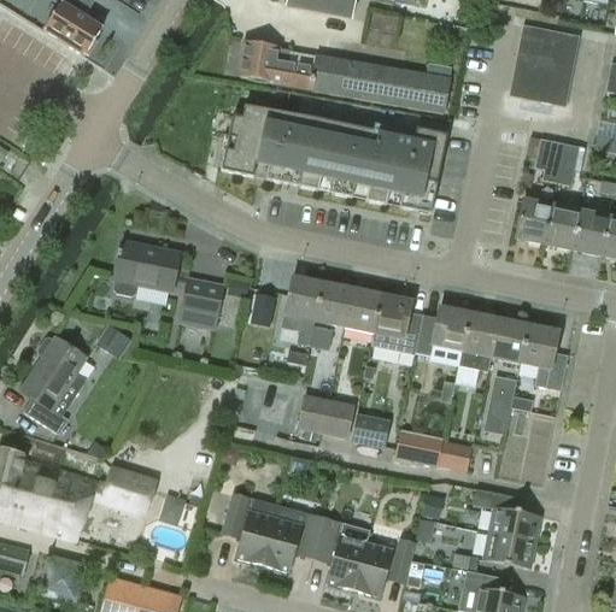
[(84,15),(92,1),(89,0),(57,0),(60,3),(44,29),(84,54),(87,52),(89,54),(98,40),(95,37),(103,27),(84,15)]
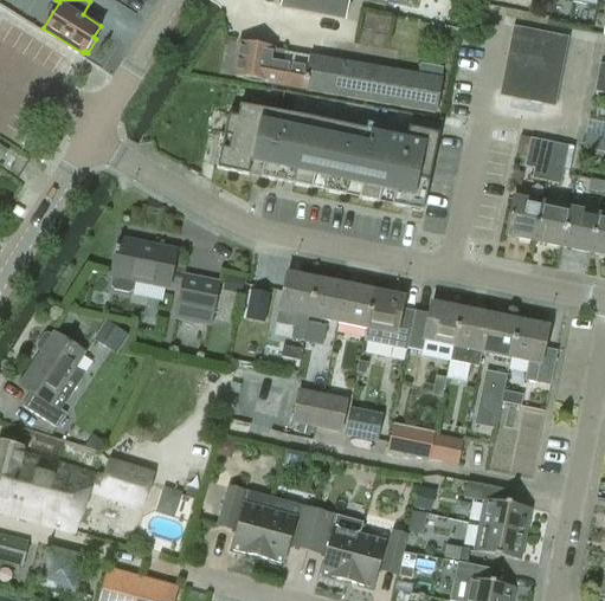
[(282,0),(282,2),(345,17),(348,0),(396,0),(282,0)]
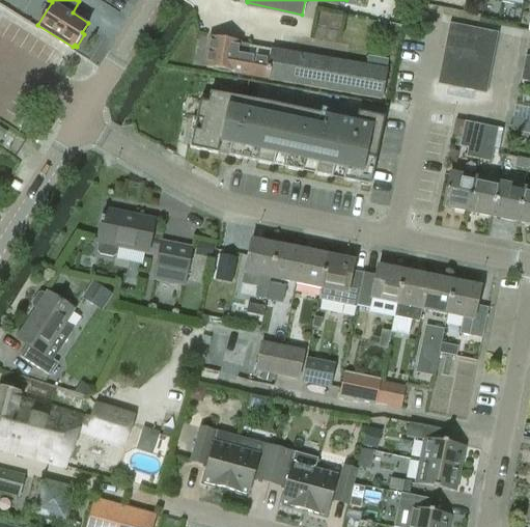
[(449,20),(447,32),(471,36),(474,25),(449,20)]
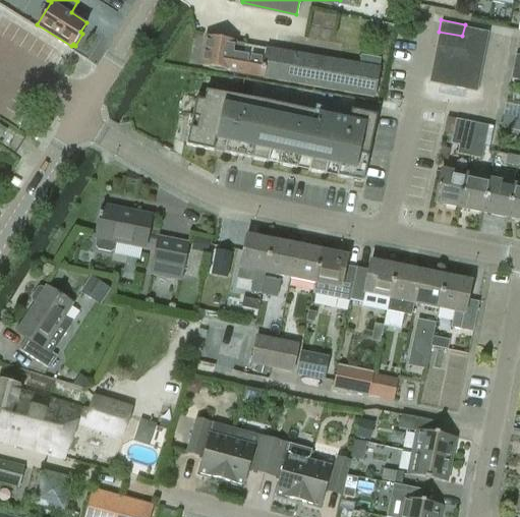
[(465,24),(462,36),(486,41),(488,29),(465,24)]
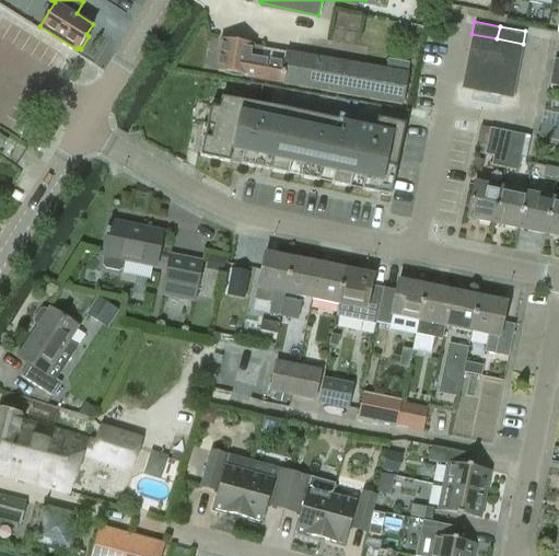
[(469,47),(495,51),(497,38),(472,34),(469,47)]
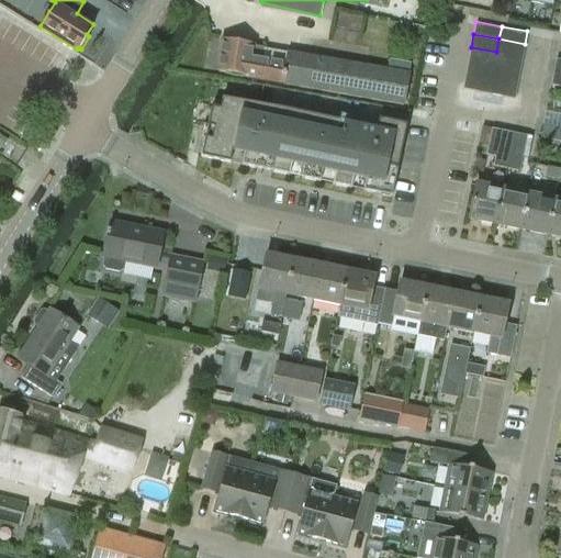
[(219,67),(232,69),(232,71),(243,74),(244,71),(247,71),(247,74),(284,80),(284,81),(404,102),(410,69),(289,48),(287,60),(262,56),(265,45),(254,43),(223,37),(219,67)]
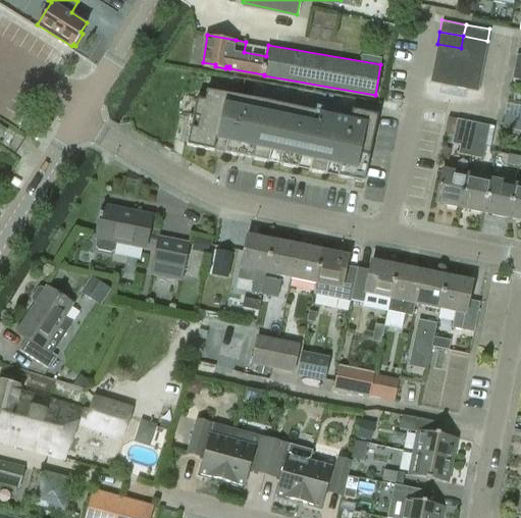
[(487,41),(463,36),(461,48),(485,53),(487,41)]
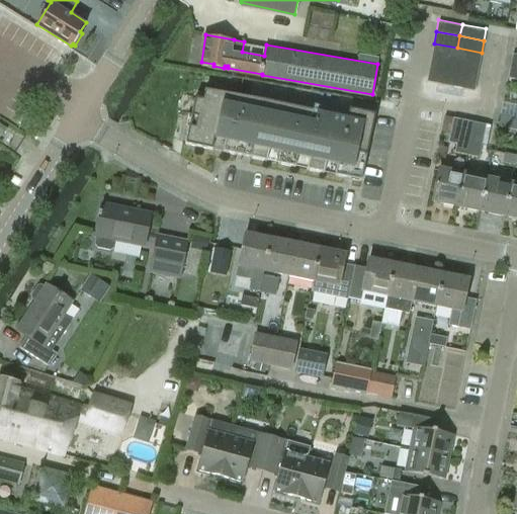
[(455,60),(457,48),(434,44),(432,55),(455,60)]
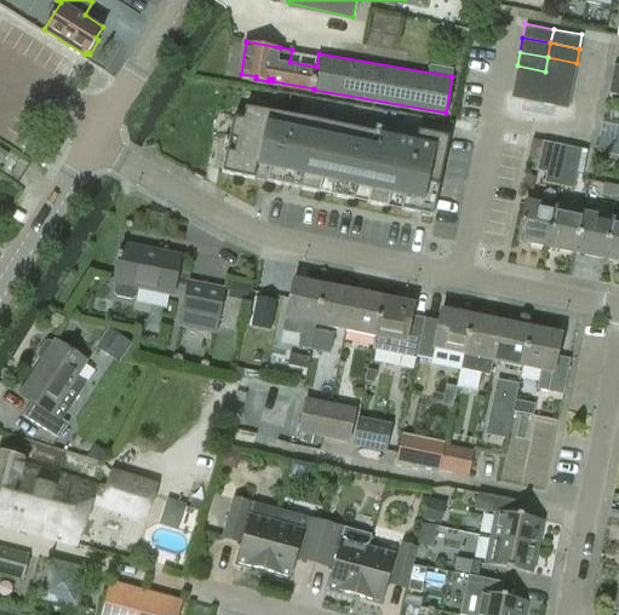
[(574,76),(577,63),(548,57),(545,72),(574,76)]
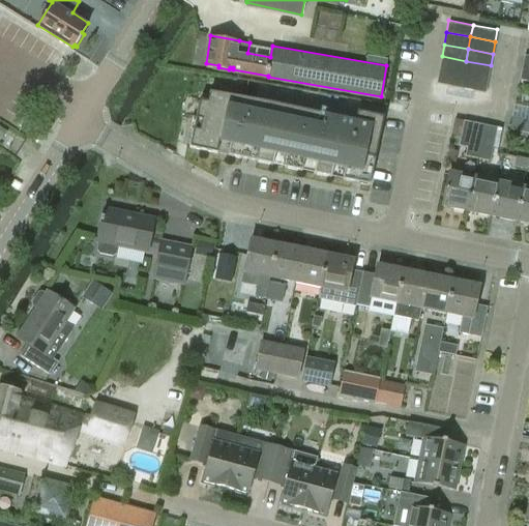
[(437,81),(461,86),(466,61),(442,56),(437,81)]
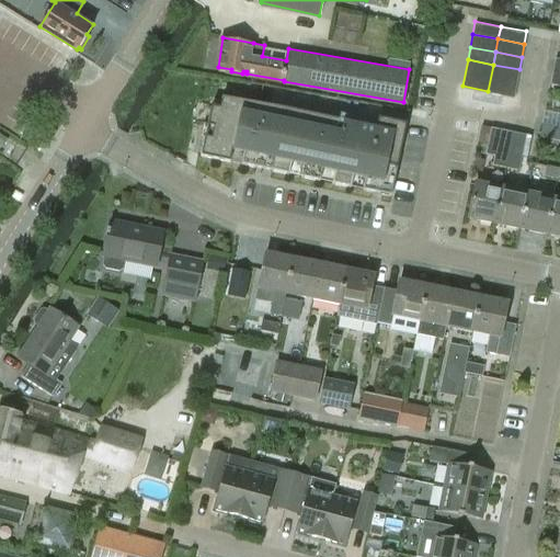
[(520,69),(493,65),(488,91),(514,95),(520,69)]
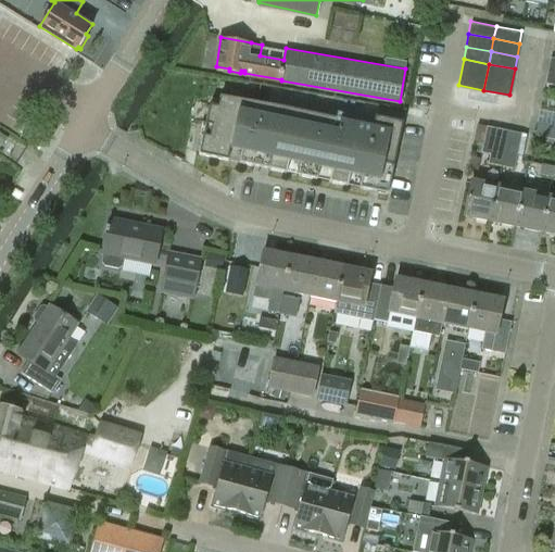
[(554,70),(549,69),(545,80),(554,83),(554,70)]
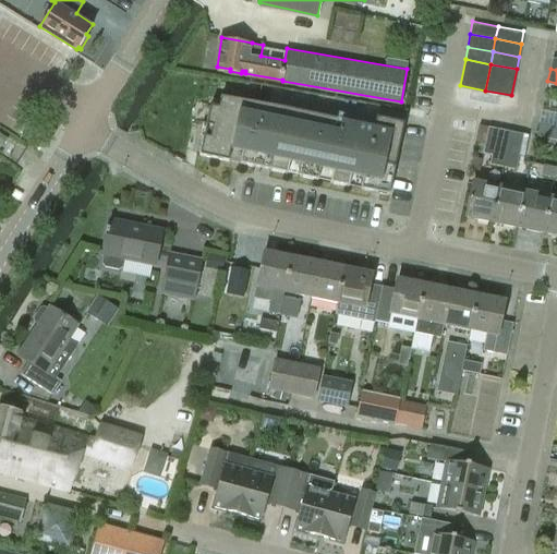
[(389,193),(404,120),(377,115),(373,132),(267,110),(268,103),(221,95),(219,105),(210,104),(206,123),(213,124),(210,134),(204,133),(201,153),(288,171),(290,160),(302,163),(300,175),(318,178),(322,167),(334,169),(330,181),(349,184),(352,173),(364,176),(361,188),(389,193)]
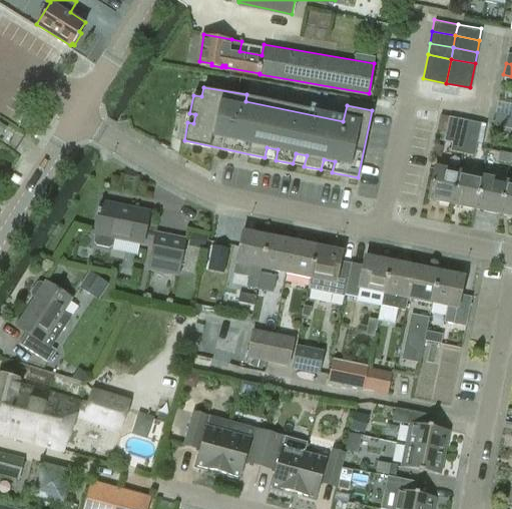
[(511,114),(497,110),(494,123),(511,126),(511,114)]
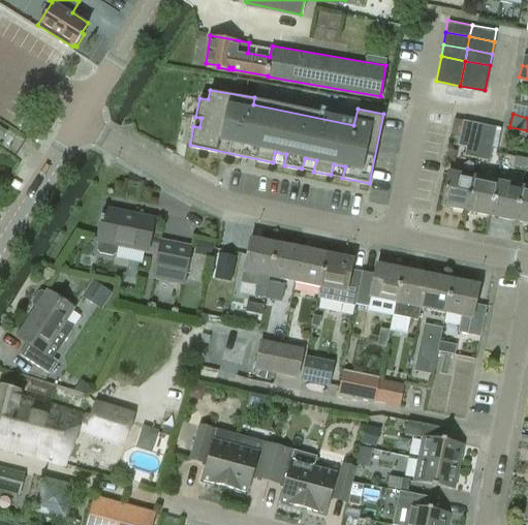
[(462,119),(455,117),(452,131),(460,133),(462,119)]
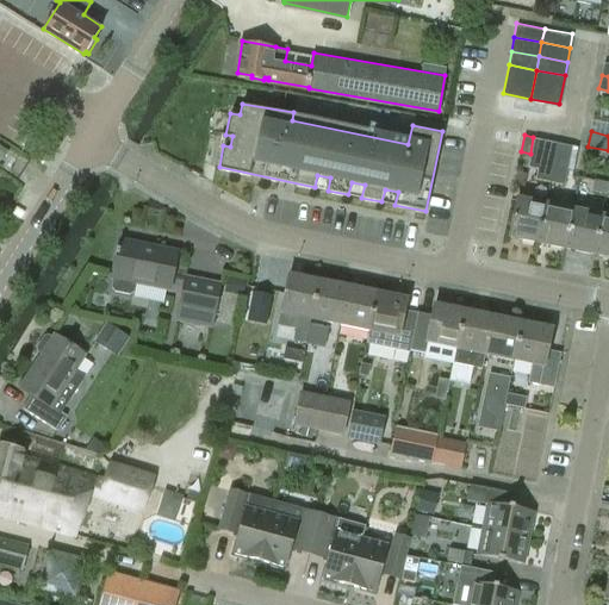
[(536,178),(550,180),(558,142),(535,137),(529,164),(539,167),(536,178)]
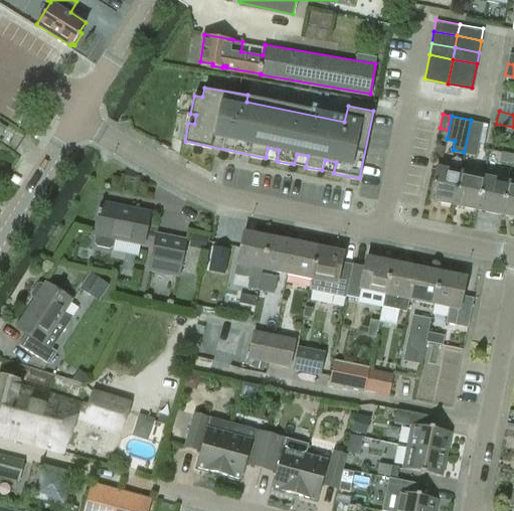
[(484,122),(471,120),(464,152),(477,154),(484,122)]
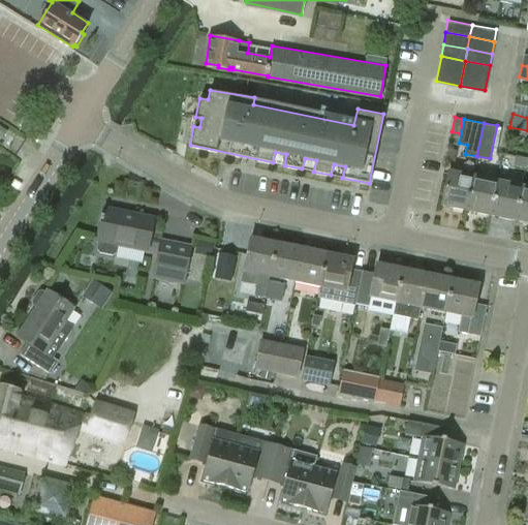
[(527,156),(516,153),(514,162),(526,165),(527,161),(527,156)]
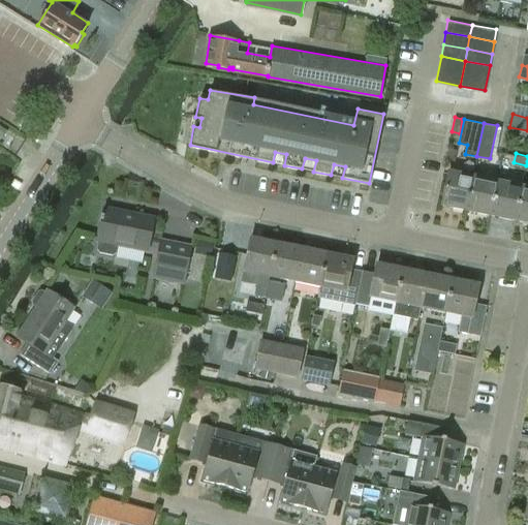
[(465,208),(472,175),(448,170),(441,203),(465,208)]
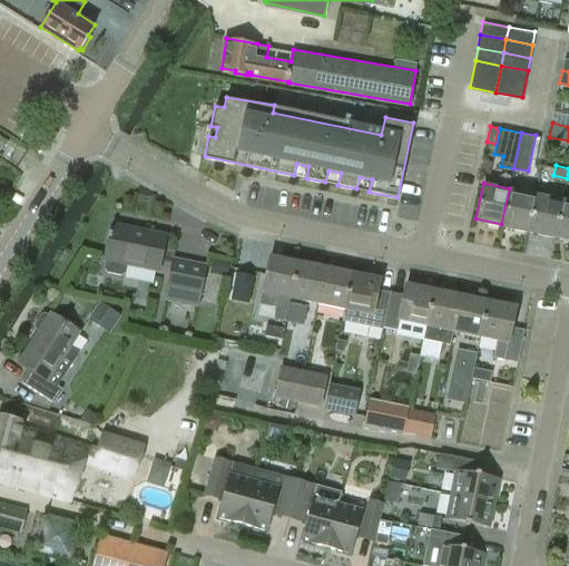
[(536,194),(509,188),(501,224),(528,230),(536,194)]
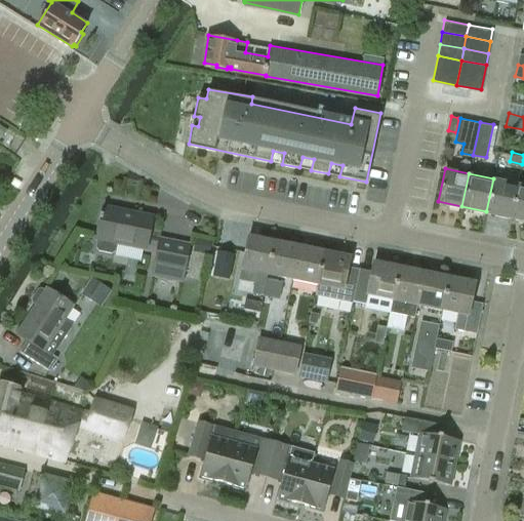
[(518,184),(493,178),(486,211),(511,216),(518,184)]
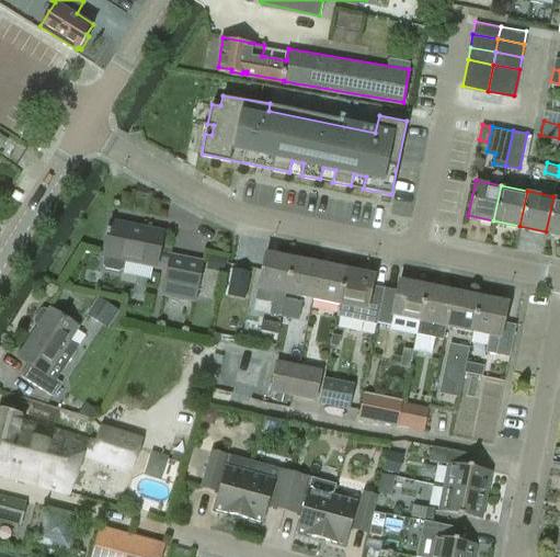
[(559,197),(553,196),(546,231),(559,235),(559,197)]
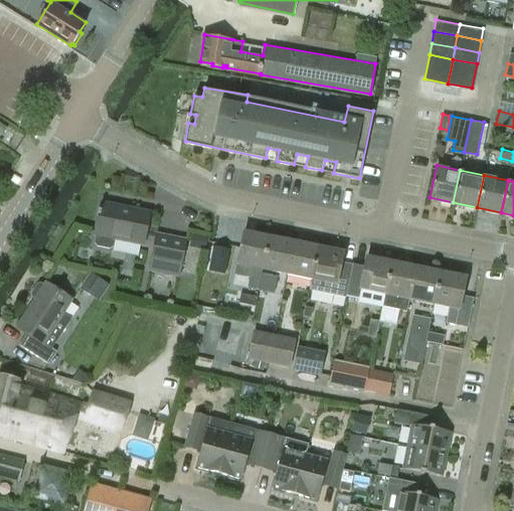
[(145,243),(151,211),(104,201),(98,233),(96,233),(95,239),(97,243),(110,246),(115,243),(116,237),(145,243)]
